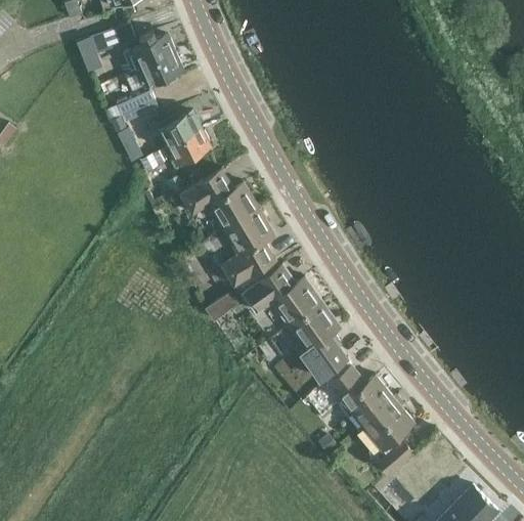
[(105,0),(107,5),(110,4),(112,7),(125,2),(128,8),(142,3),(140,0),(105,0)]
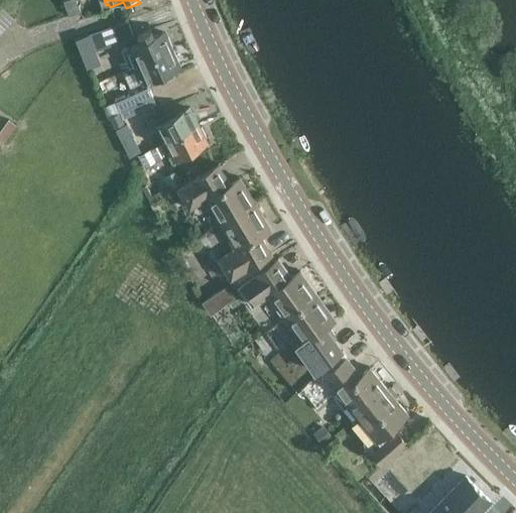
[(90,37),(83,39),(89,56),(134,40),(128,23),(90,37)]
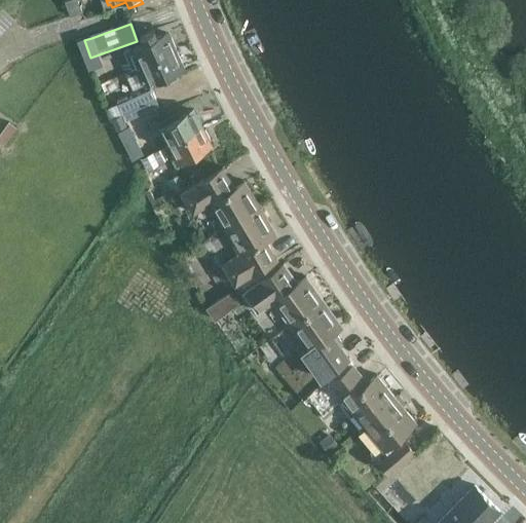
[(134,49),(129,51),(123,53),(132,72),(177,51),(171,38),(167,39),(165,34),(134,48),(134,49)]
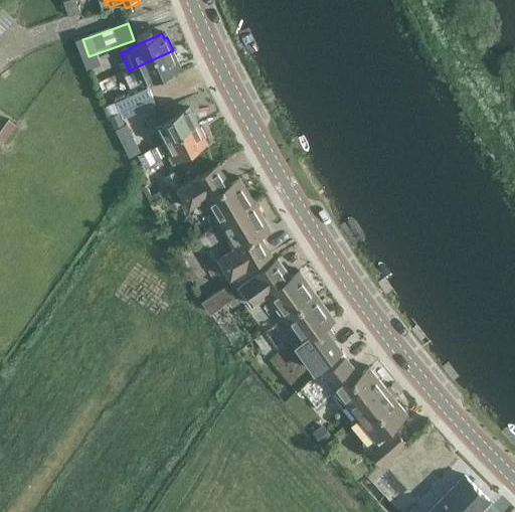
[(173,50),(129,70),(129,71),(135,69),(142,84),(147,82),(148,83),(156,79),(159,87),(171,80),(169,74),(179,69),(176,63),(178,62),(173,50)]
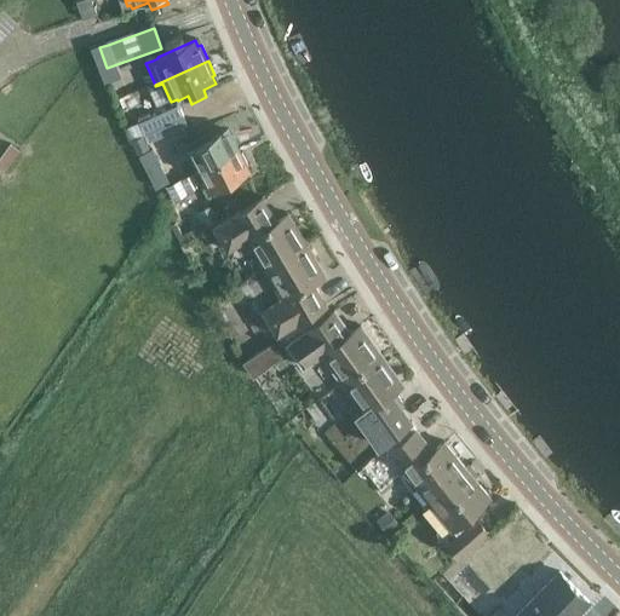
[(179,108),(141,125),(149,145),(188,127),(179,108)]
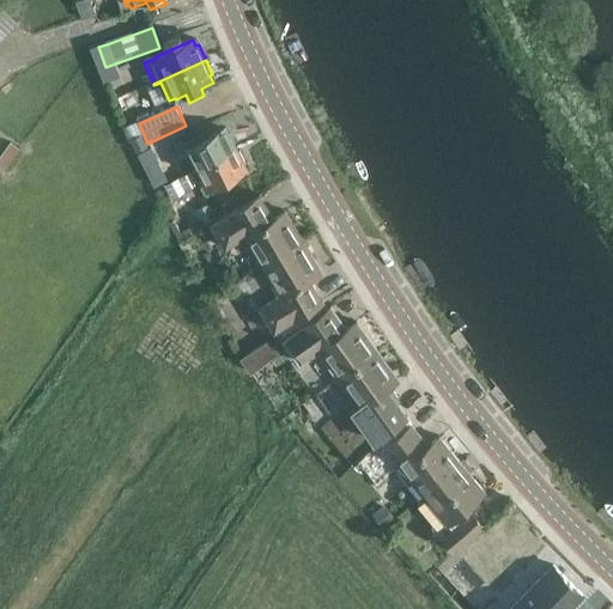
[(184,142),(198,170),(235,152),(224,131),(208,139),(205,133),(184,142)]
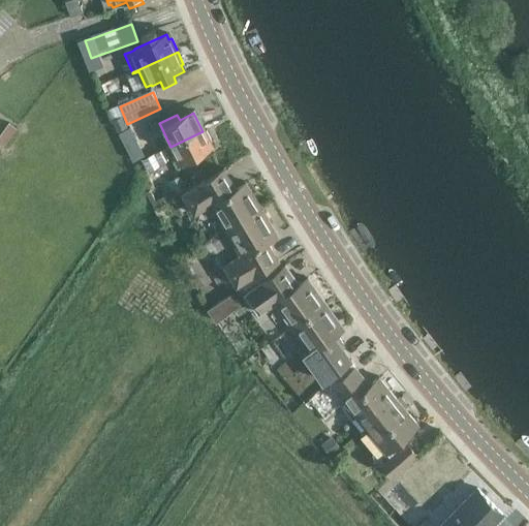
[(118,132),(124,146),(137,141),(131,126),(118,132)]
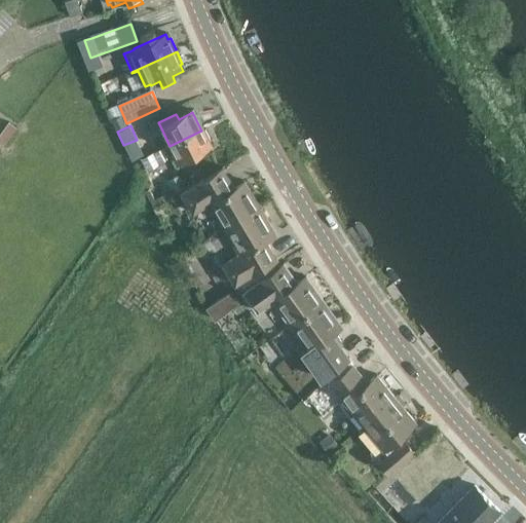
[(201,131),(170,146),(179,163),(210,148),(201,131)]
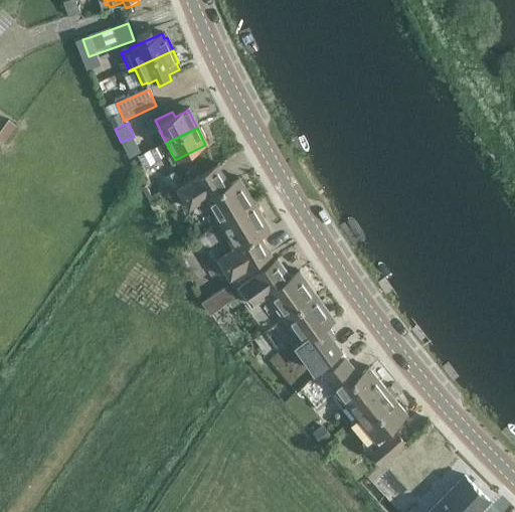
[(205,201),(220,225),(254,205),(239,179),(224,188),(212,169),(177,190),(189,210),(205,201)]
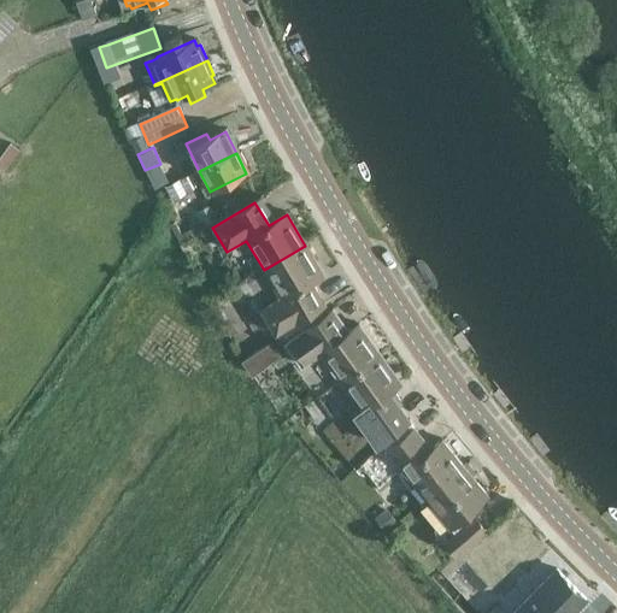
[(178,241),(182,247),(195,240),(191,233),(178,241)]
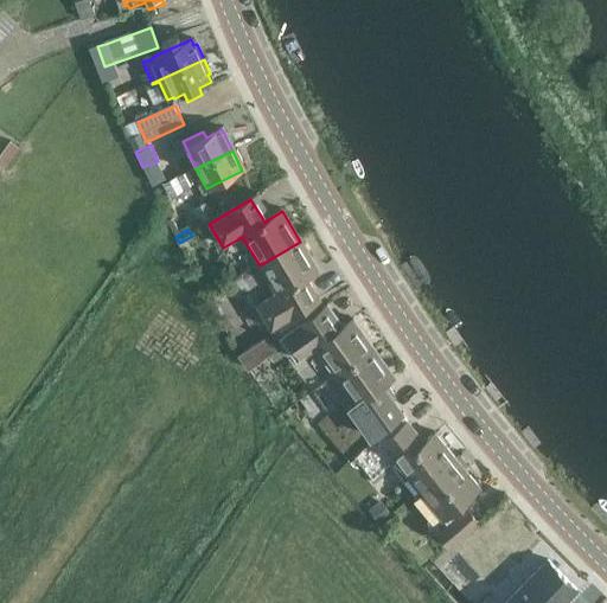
[(300,242),(260,265),(278,296),(257,307),(272,331),(313,307),(300,284),(318,274),(300,242)]
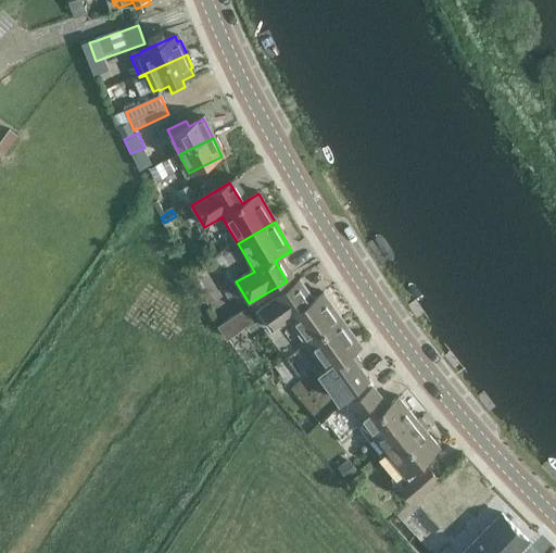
[(290,323),(307,346),(341,321),(323,294),(311,303),(297,285),(258,313),(275,334),(290,323)]
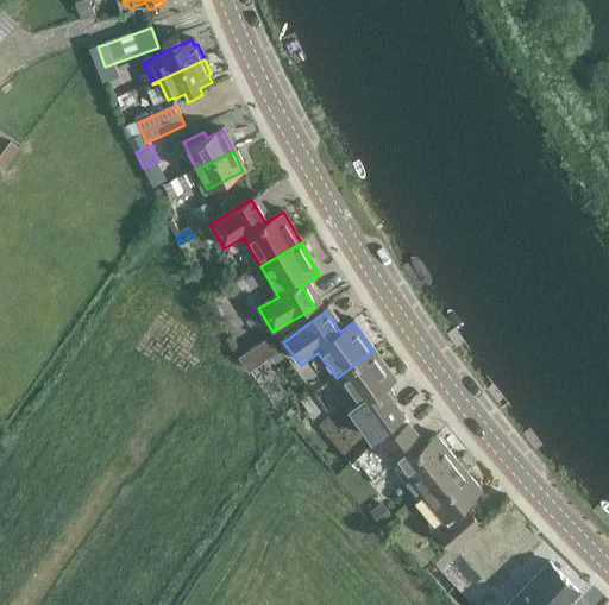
[(265,359),(256,346),(242,355),(251,370),(265,359)]
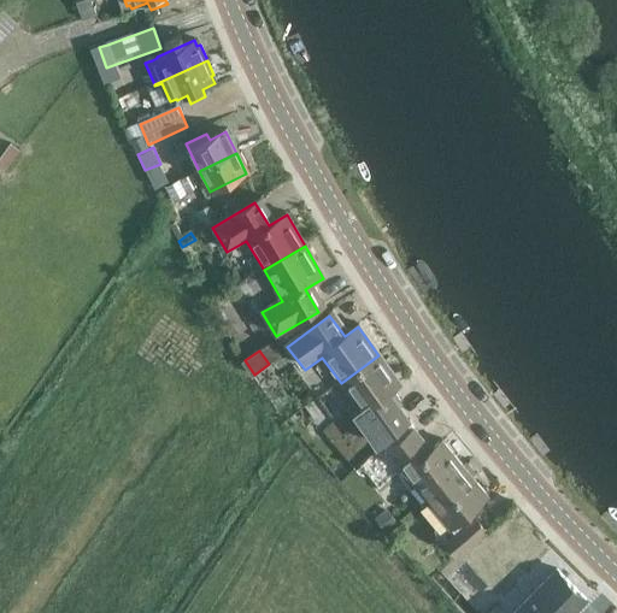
[(400,383),(378,355),(341,383),(365,414),(359,419),(356,413),(321,440),(348,476),(382,449),(380,447),(410,423),(387,394),(400,383)]
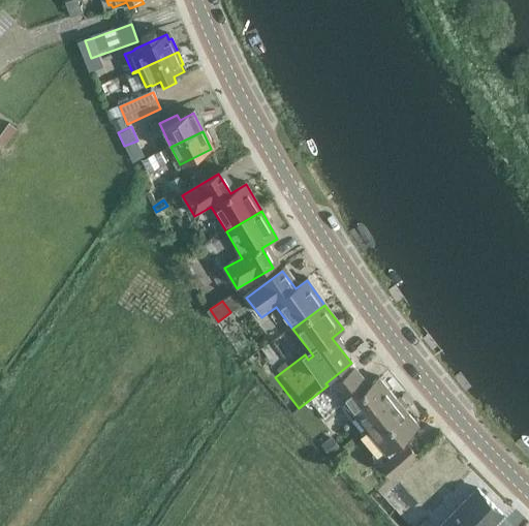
[(348,406),(367,429),(399,403),(379,379),(369,388),(354,369),(332,389),(347,407),(348,406)]
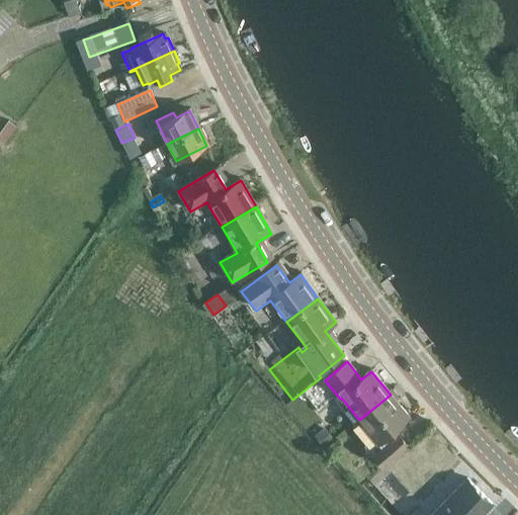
[(391,395),(359,420),(378,444),(410,418),(391,395)]
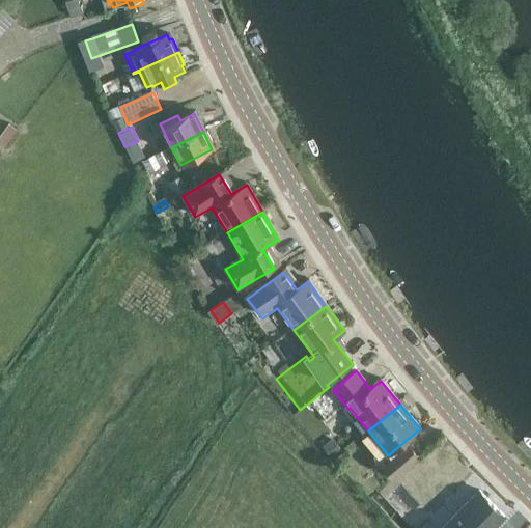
[(331,437),(322,444),(331,455),(340,447),(331,437)]
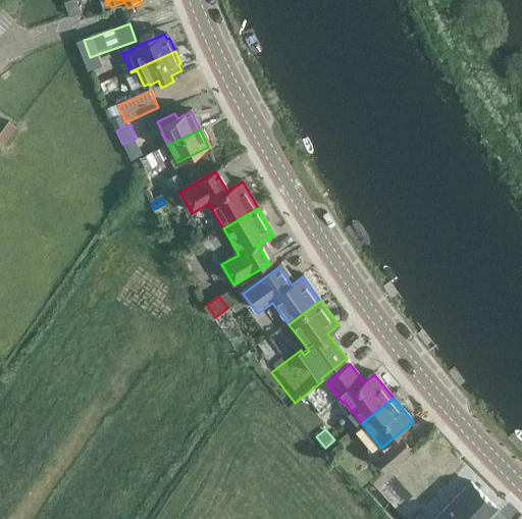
[(411,450),(402,439),(376,460),(385,470),(411,450)]
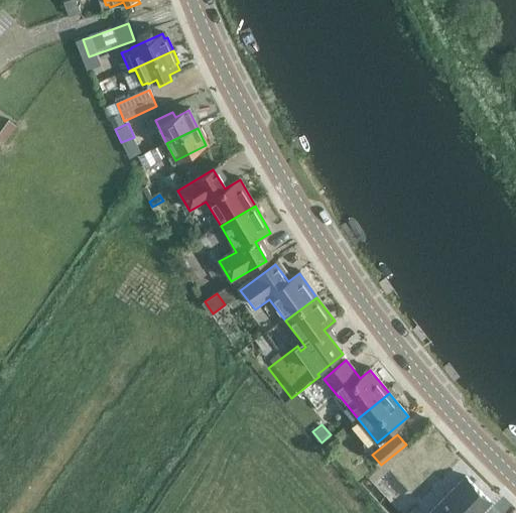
[(480,512),(491,503),(466,478),(431,512),(480,512)]
